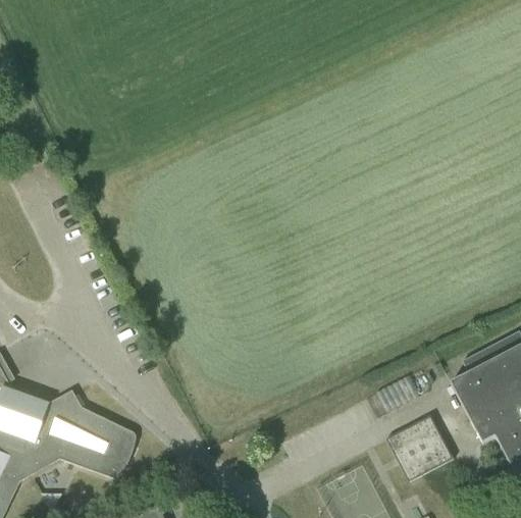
[(520,332),(519,330),(463,360),(469,372),(451,381),(482,443),(496,435),(515,472),(520,468),(520,332)]
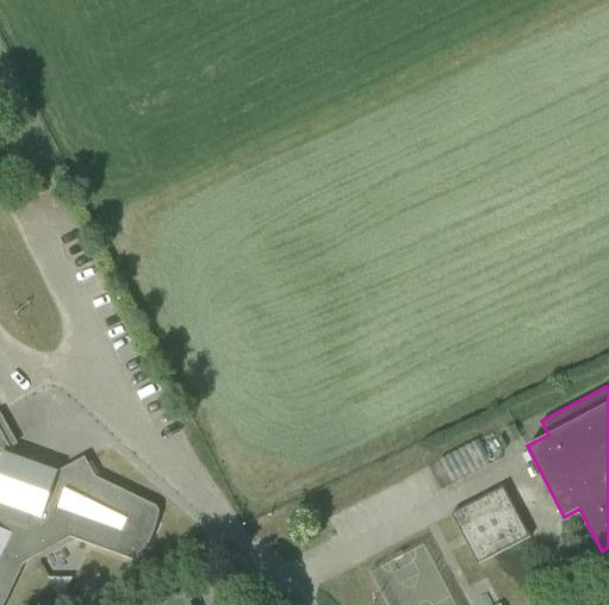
[(155,503),(95,473),(84,454),(57,471),(14,455),(14,454),(0,426),(0,604),(2,604),(24,561),(28,559),(58,542),(72,535),(95,544),(132,557),(136,556),(140,555),(150,536),(150,535),(150,529),(144,525),(155,503)]
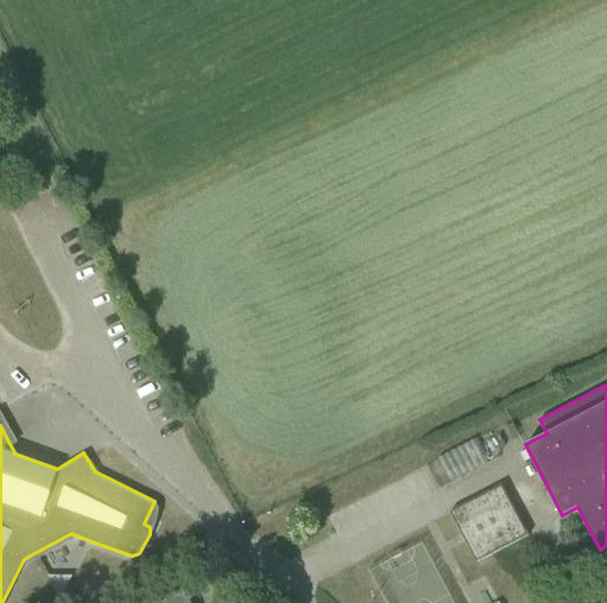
[(442,451),(450,476),(488,464),(480,439),(442,451)]
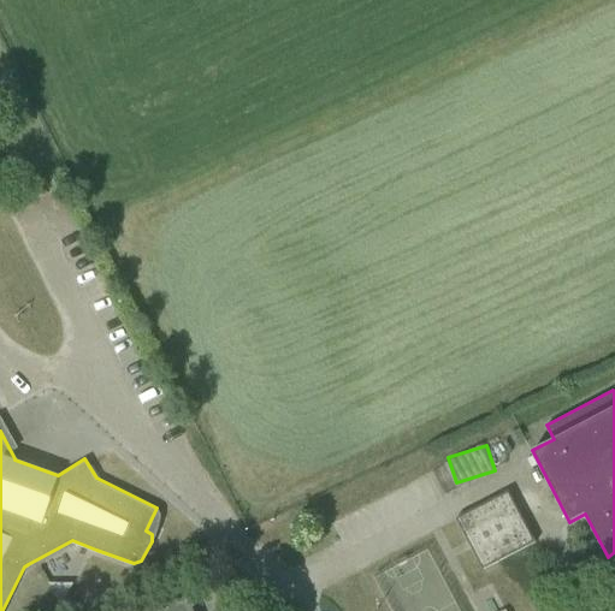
[(509,488),(457,516),(484,567),(536,540),(509,488)]
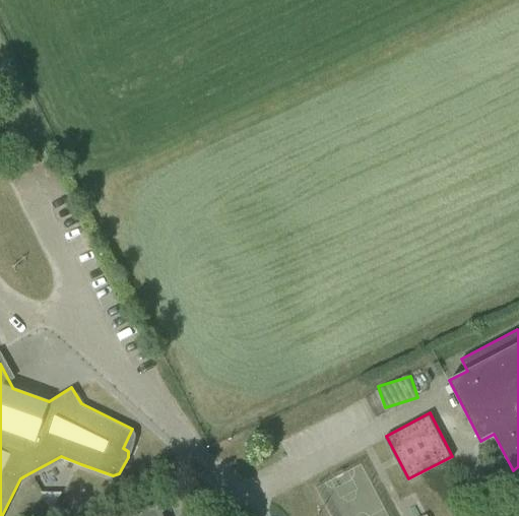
[(164,515),(158,502),(121,515),(164,515)]
